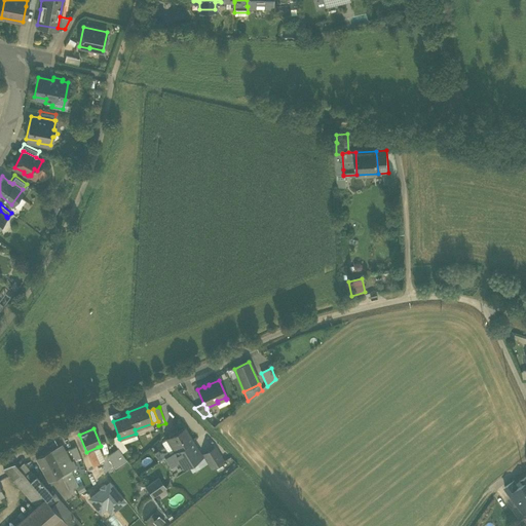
[(166,441),(174,453),(192,442),(185,429),(184,429),(177,433),(176,431),(168,436),(171,439),(166,441)]
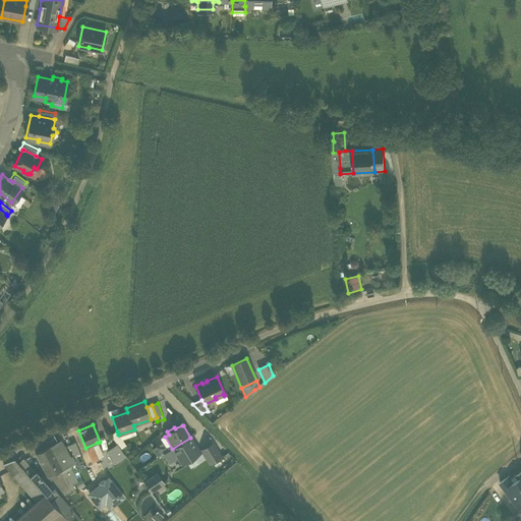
[(111,436),(117,446),(121,450),(126,446),(118,435),(117,431),(111,436)]
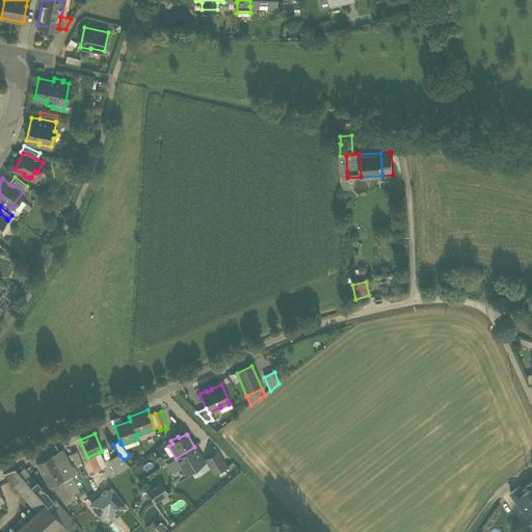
[(176,458),(168,446),(164,448),(167,453),(165,454),(171,460),(176,458)]
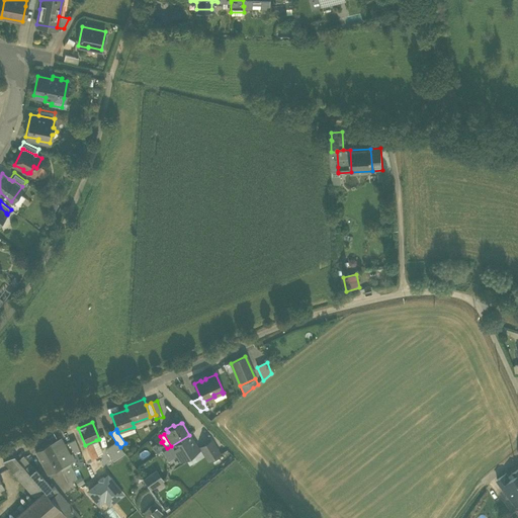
[(198,451),(189,435),(171,446),(176,454),(177,454),(181,461),(185,459),(198,451)]
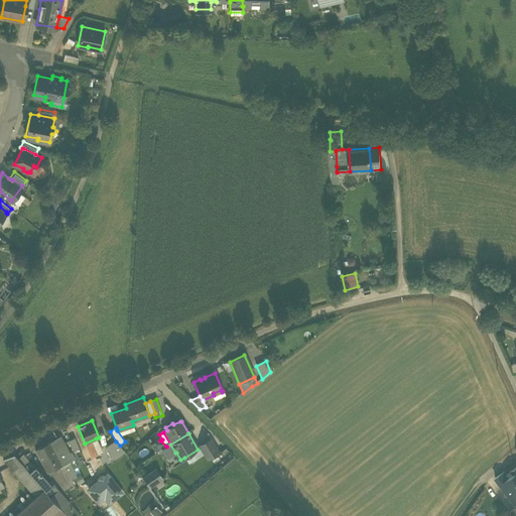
[(35,450),(41,462),(56,455),(67,449),(60,437),(50,442),(35,450)]
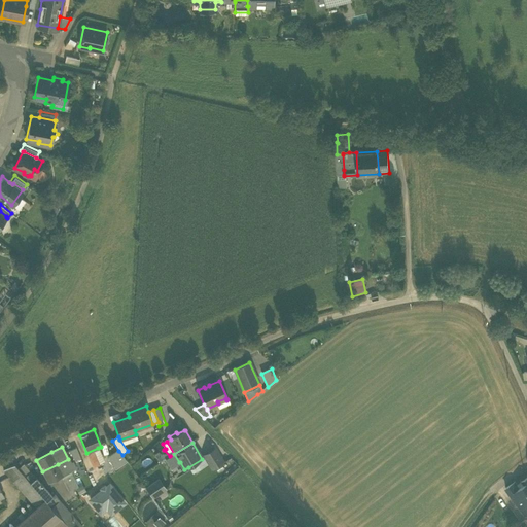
[(104,462),(98,448),(86,453),(89,456),(93,467),(104,462)]
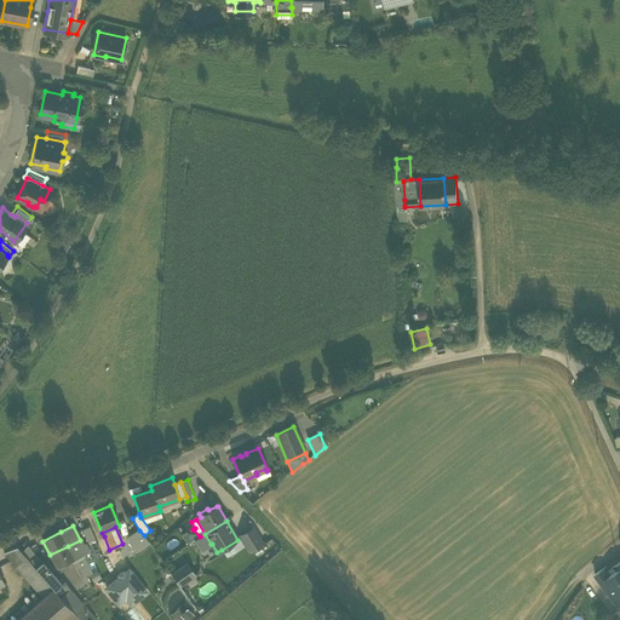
[(96,541),(96,540),(90,528),(81,530),(89,544),(96,541)]
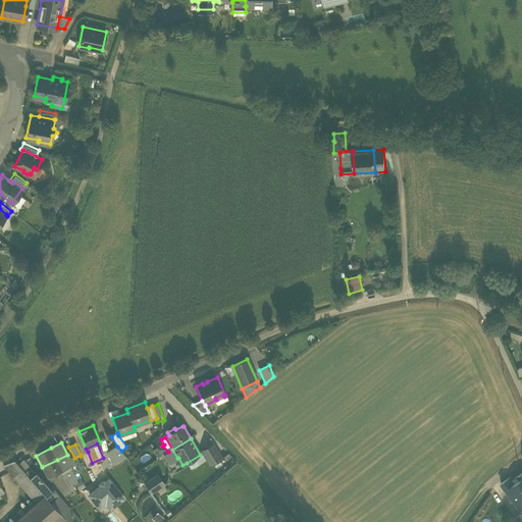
[(202,452),(210,465),(221,459),(213,445),(202,452)]
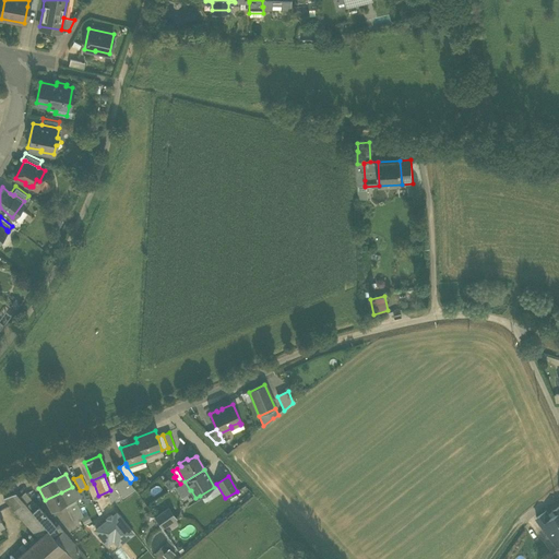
[(165,483),(169,491),(174,488),(175,487),(180,484),(174,477),(165,483)]
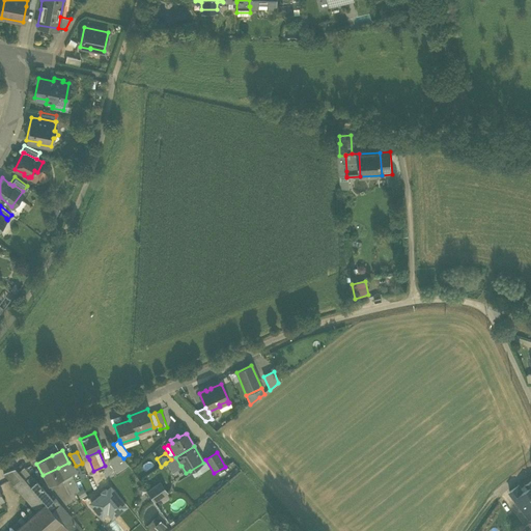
[(128,465),(123,458),(119,454),(109,462),(116,473),(128,465)]
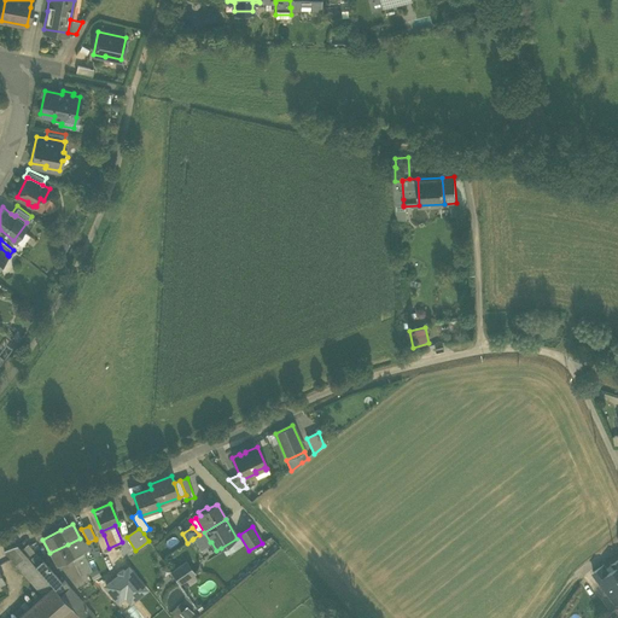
[(204,532),(199,535),(193,538),(200,549),(210,543),(210,542),(204,532)]
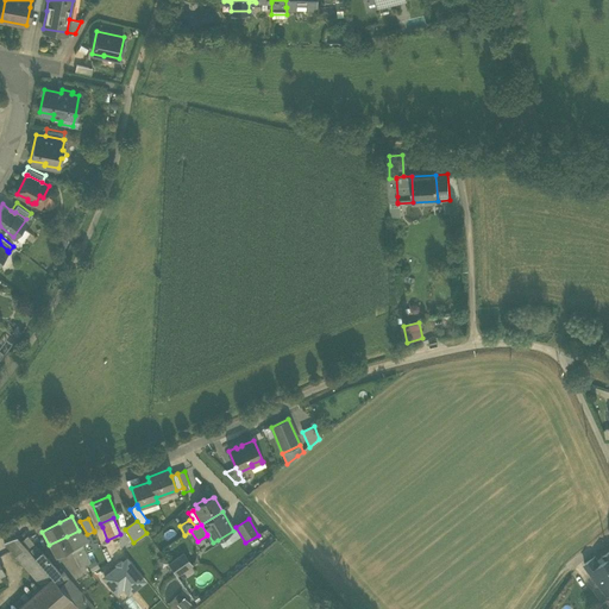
[(234,529),(233,531),(218,540),(223,548),(240,538),(234,529)]
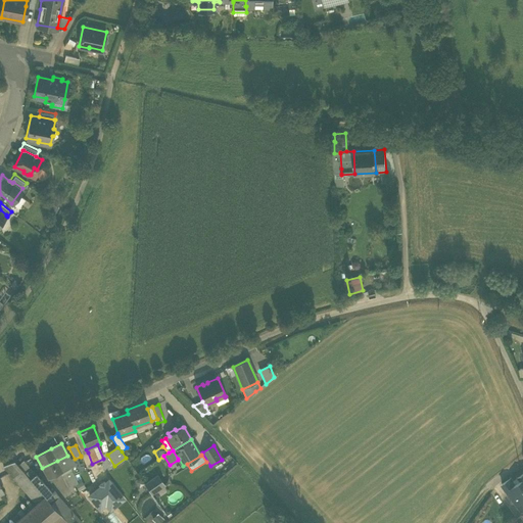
[(70,462),(67,456),(57,461),(60,466),(67,463),(70,462)]
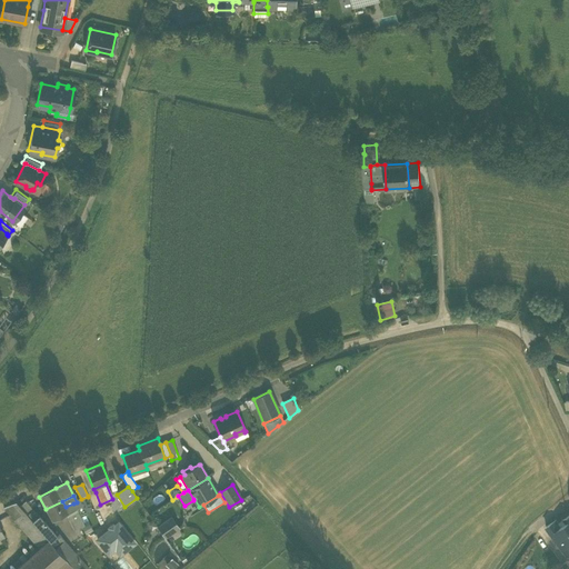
[(52,522),(69,515),(68,513),(69,513),(66,507),(62,501),(46,509),(52,522)]
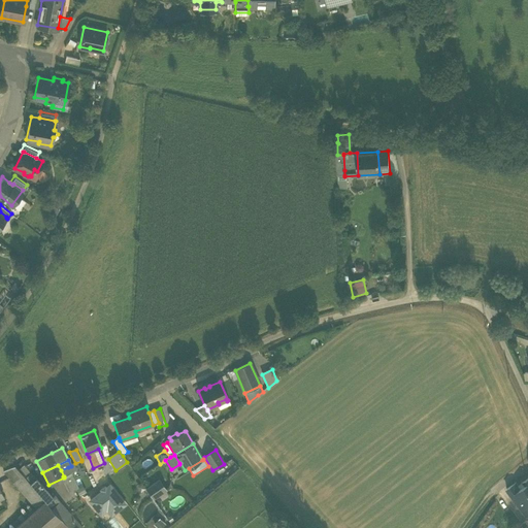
[(9,480),(37,510),(45,502),(41,498),(30,484),(26,479),(18,470),(14,466),(3,471),(10,479),(9,480)]
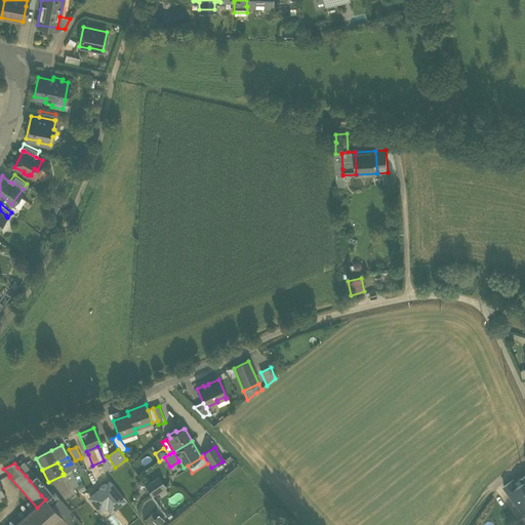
[(17,468),(26,476),(31,472),(24,463),(17,468)]
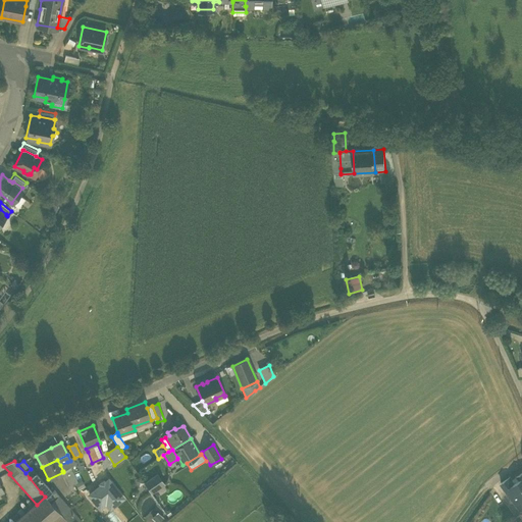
[(67,462),(60,465),(63,471),(62,471),(63,472),(63,473),(62,473),(69,487),(73,485),(77,483),(67,462)]
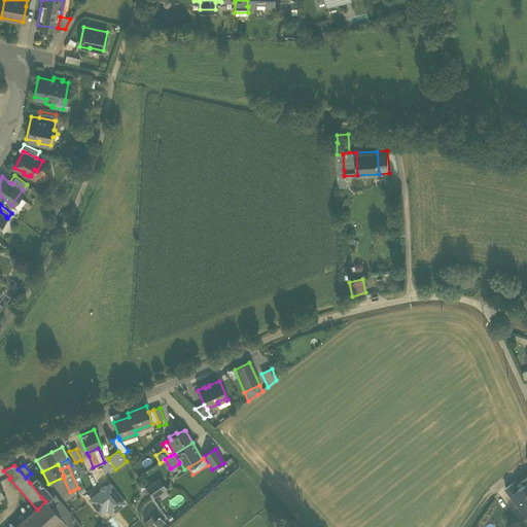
[(26,478),(30,483),(36,478),(31,473),(26,478)]
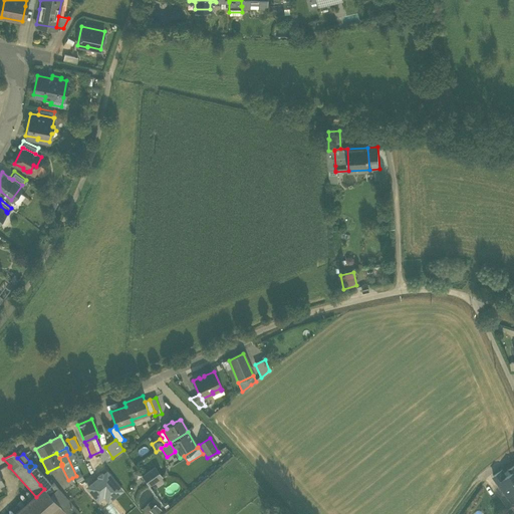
[(44,489),(46,491),(51,485),(35,466),(29,471),(40,485),(44,489)]
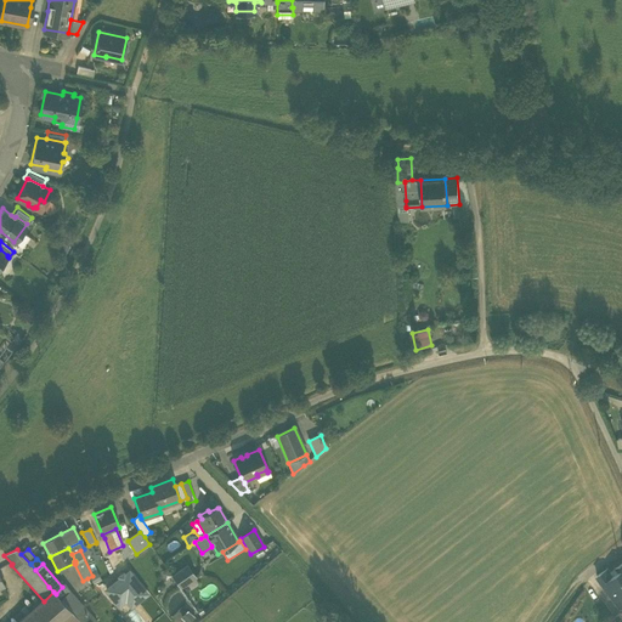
[(598,576),(620,609),(621,606),(621,564),(610,574),(608,570),(598,576)]
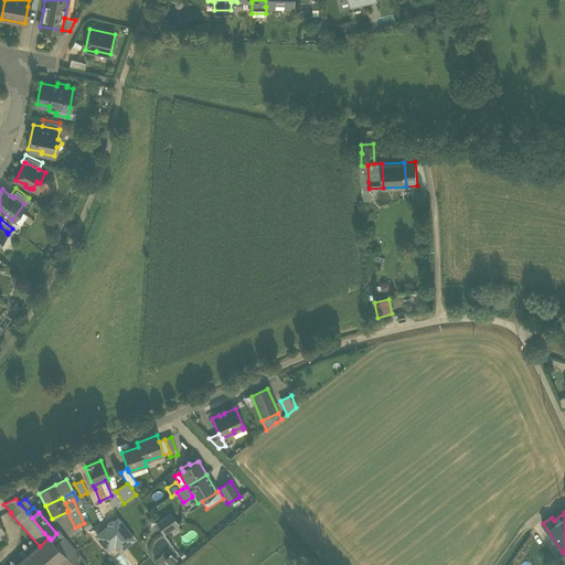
[(157,524),(163,534),(178,525),(170,514),(157,524)]
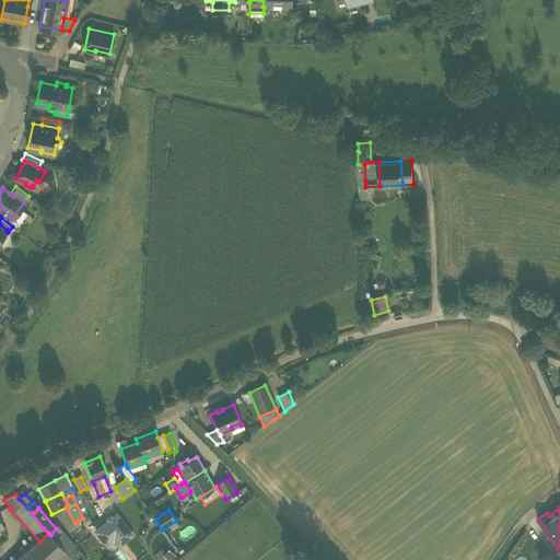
[(116,515),(95,532),(107,546),(119,536),(125,543),(132,536),(116,515)]
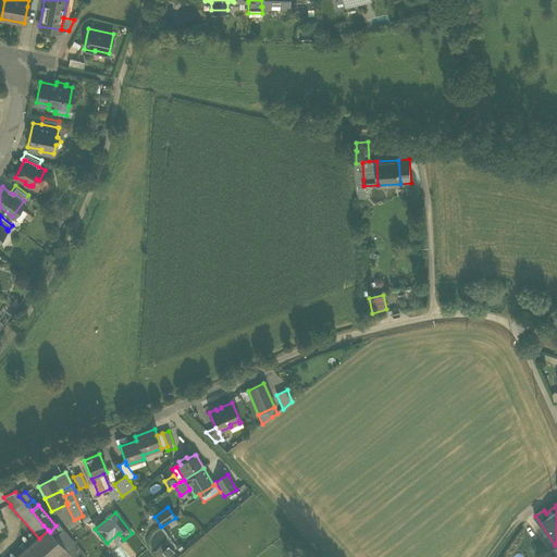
[(58,523),(56,525),(50,532),(54,537),(63,530),(58,523)]
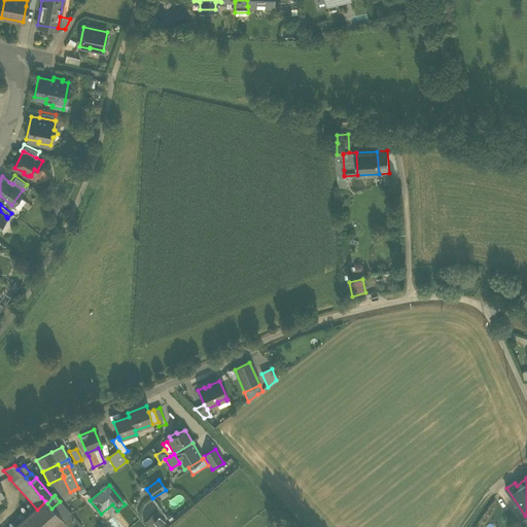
[(55,526),(63,521),(56,514),(51,508),(47,503),(45,501),(37,510),(25,520),(22,522),(16,526),(55,526)]
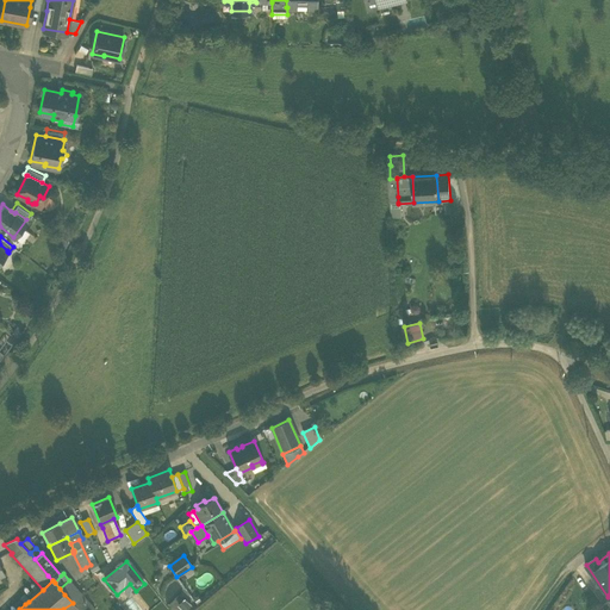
[(60,589),(64,595),(74,586),(69,580),(60,589)]
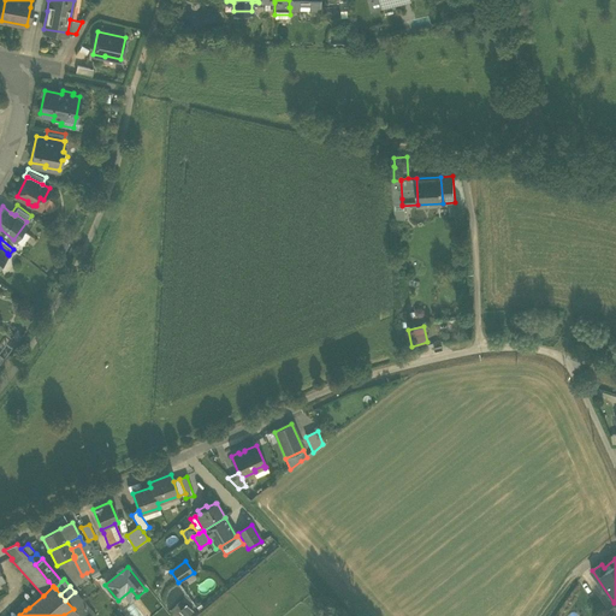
[(65,600),(73,609),(77,604),(82,600),(75,592),(65,600)]
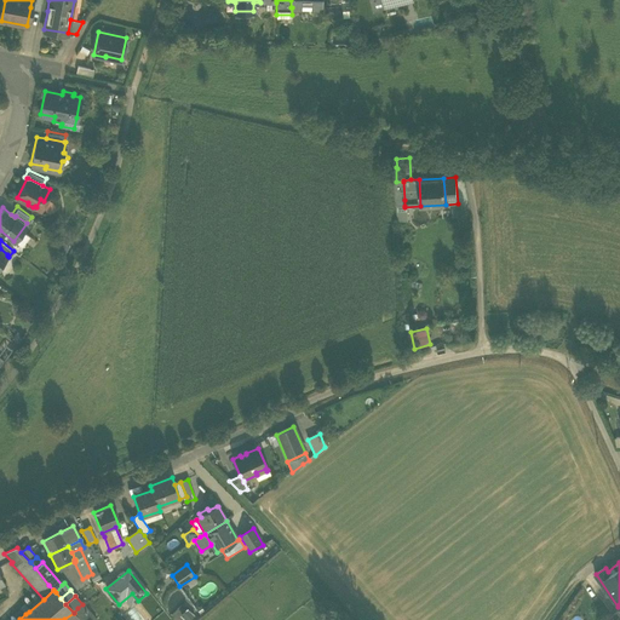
[(87,619),(78,608),(74,613),(80,619),(87,619)]
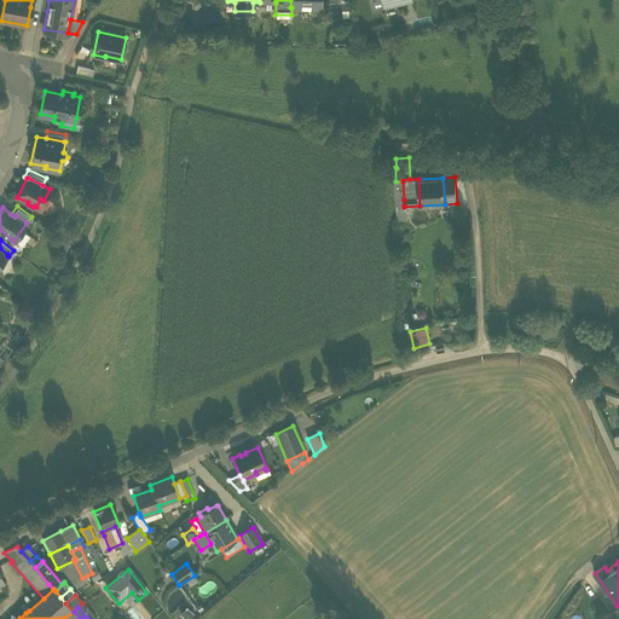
[(180,613),(185,618),(187,618),(194,614),(186,607),(180,613)]
